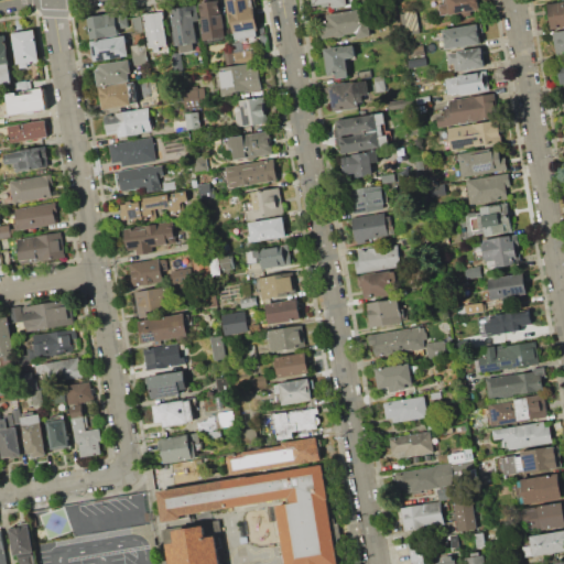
[(199,3),(216,0),(223,0),(228,35),(206,40),(199,3)]
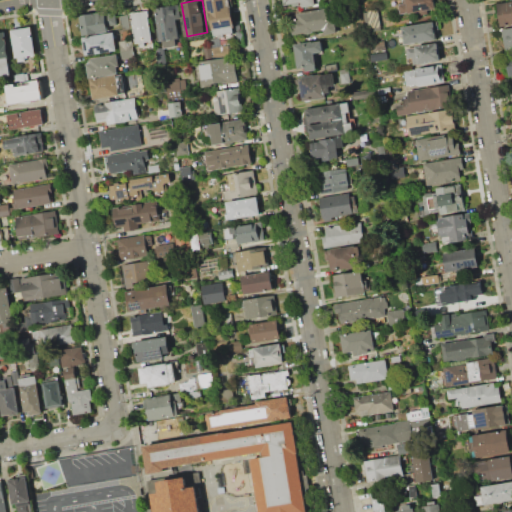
[(205,0),(230,0),(236,31),(212,35),(205,0)]
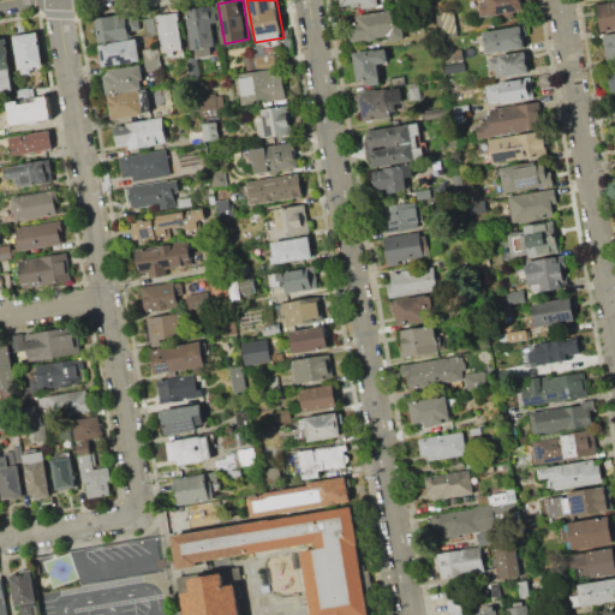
[(340,0),(378,0),(380,6),(363,10),(363,3),(360,4),(360,6),(352,7),(351,5),(341,6),(340,0)]
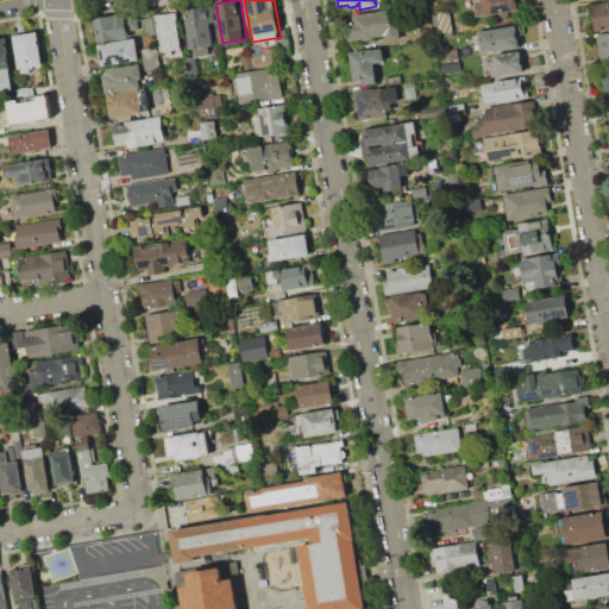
[(516,0),(519,10),(476,18),(473,5),(481,4),(479,0),(516,0)]
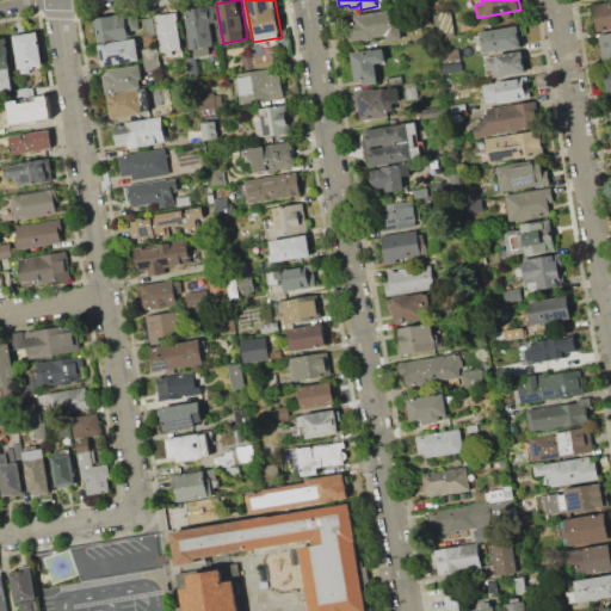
[(594,5),(610,1),(610,30),(599,32),(594,5)]
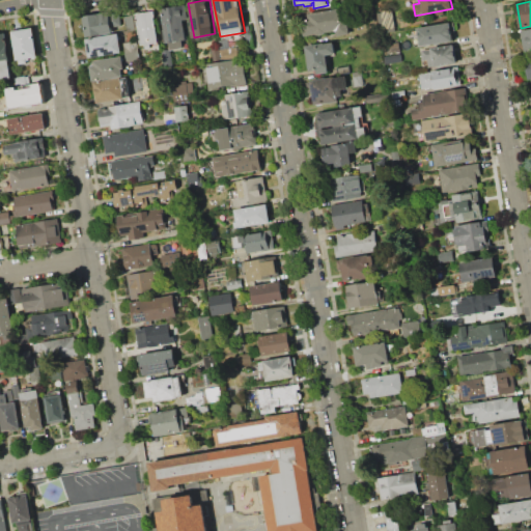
[(159,8),(185,4),(191,38),(183,39),(184,48),(170,50),(169,43),(165,43),(159,8)]
